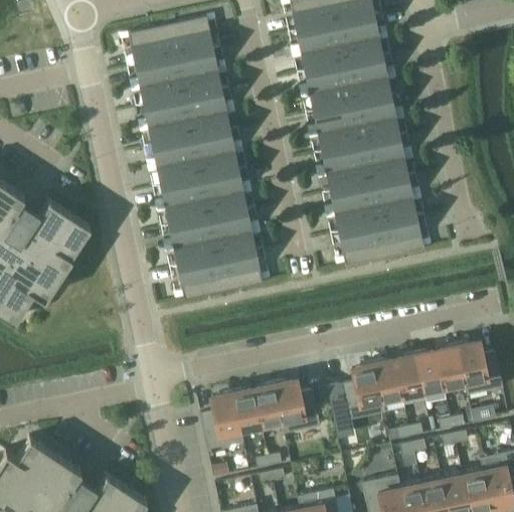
[(302,29),(335,22),(330,0),(290,0),(293,14),(298,13),(302,29)]
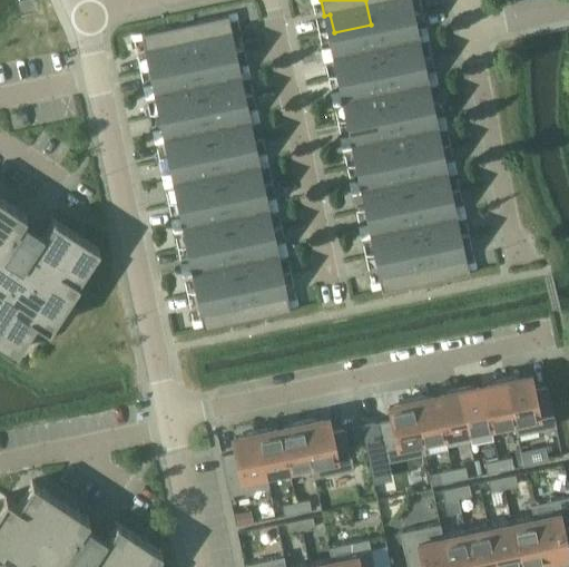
[(365,0),(371,25),(409,17),(404,0),(365,0)]
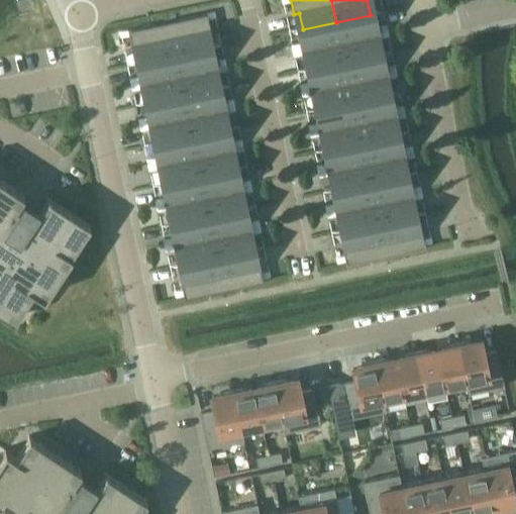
[(336,22),(341,43),(381,35),(379,29),(374,30),(371,15),(336,22)]
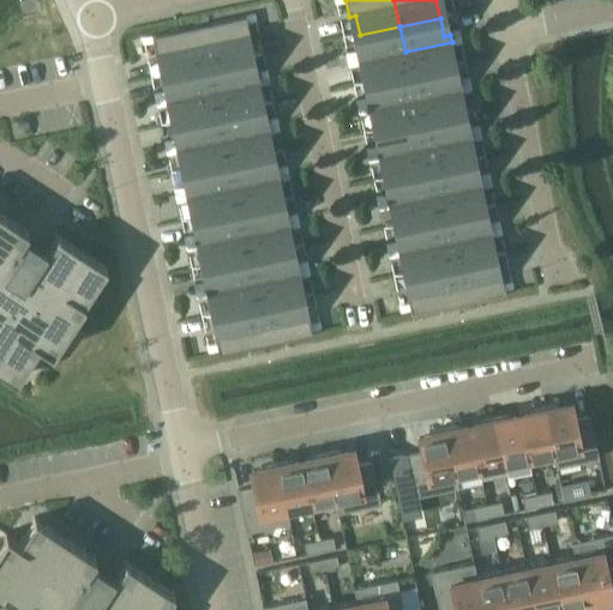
[(208,66),(248,58),(244,38),(251,37),(247,19),(200,29),(208,66)]
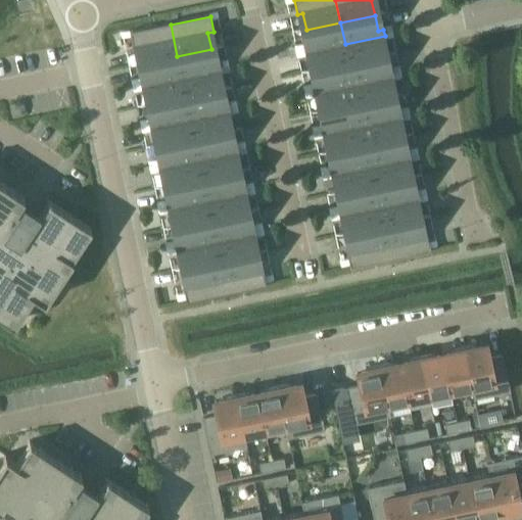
[(305,52),(345,44),(340,22),(306,30),(310,46),(304,47),(305,52)]
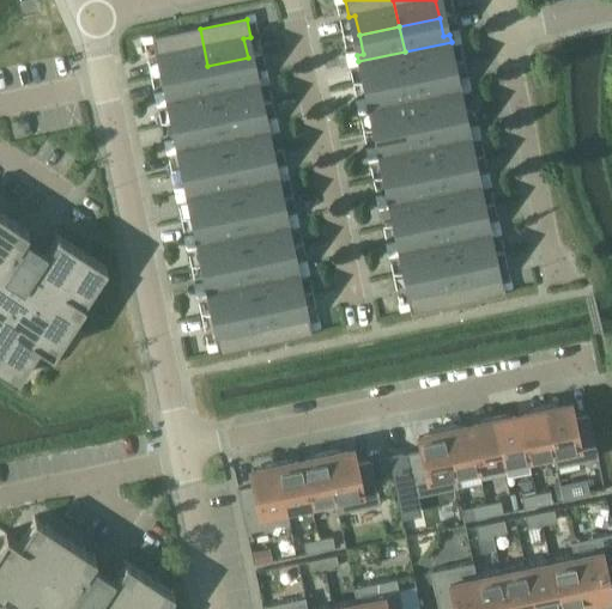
[(168,74),(207,66),(200,29),(153,40),(157,58),(163,55),(168,74)]
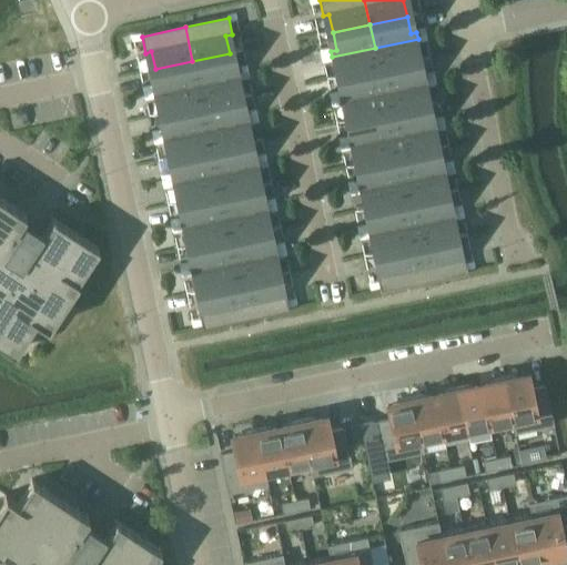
[(375,48),(380,70),(416,62),(414,47),(419,46),(418,39),(375,48)]
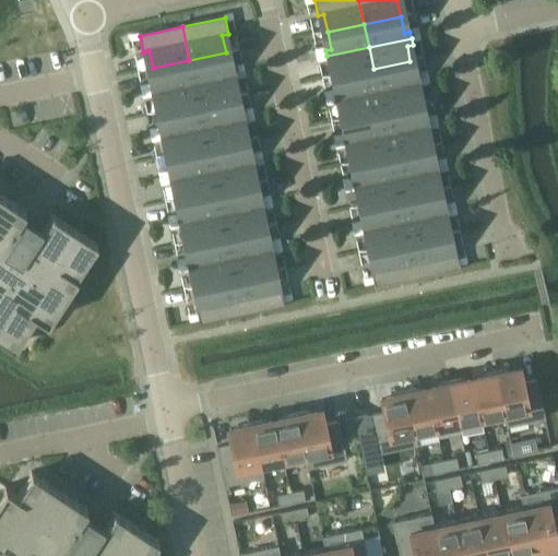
[(336,77),(374,69),(369,47),(327,56),(328,62),(333,61),(336,77)]
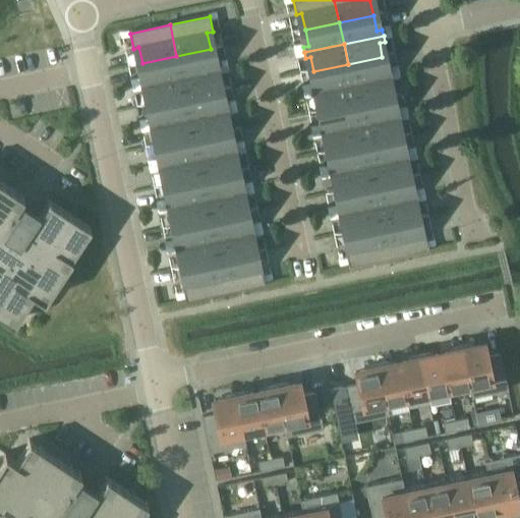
[(214,65),(211,49),(176,56),(181,78),(221,70),(219,64),(214,65)]
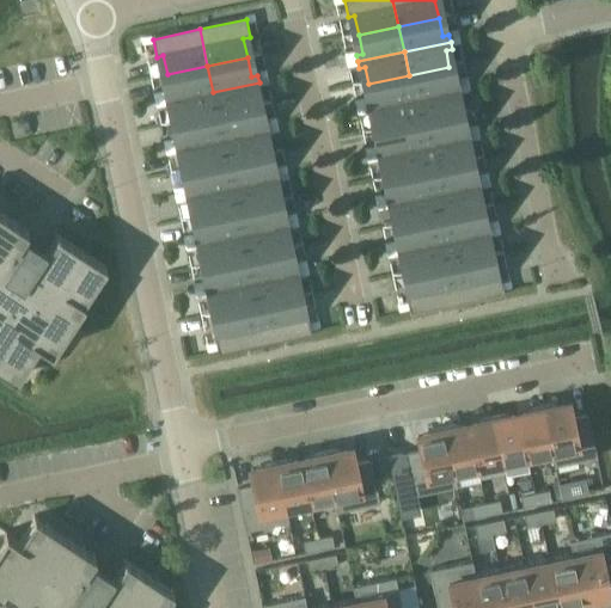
[(166,102),(213,92),(207,66),(167,74),(171,93),(165,94),(166,102)]
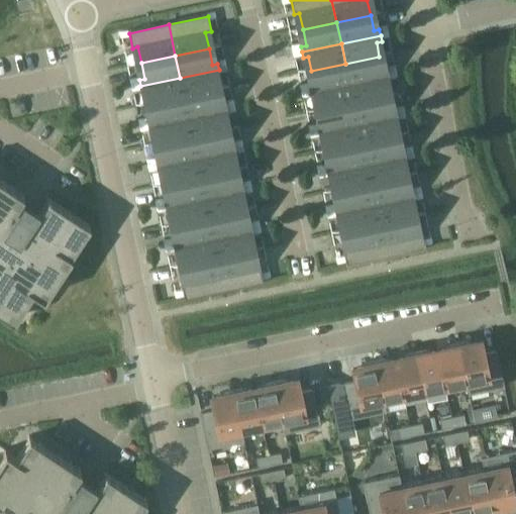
[(345,64),(349,84),(389,76),(388,70),(382,71),(379,57),(345,64)]
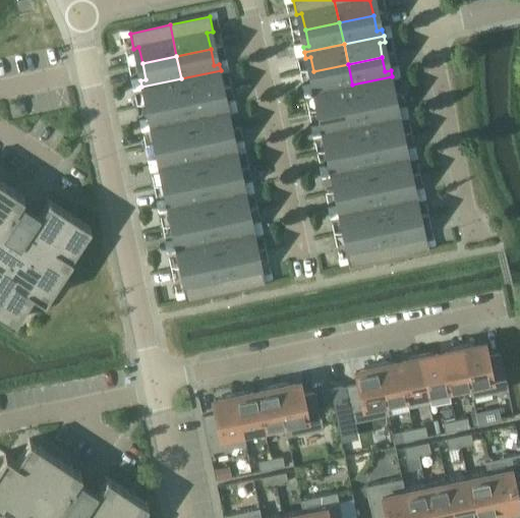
[(312,93),(352,84),(348,64),(313,71),(316,85),(311,88),(312,93)]
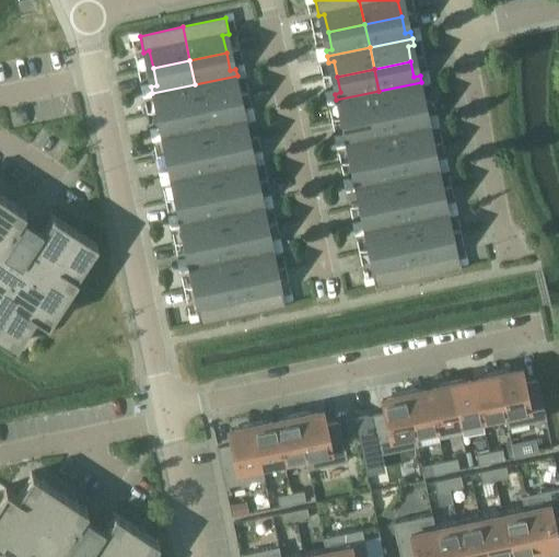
[(199,106),(235,99),(232,83),(239,81),(237,76),(195,84),(199,106)]
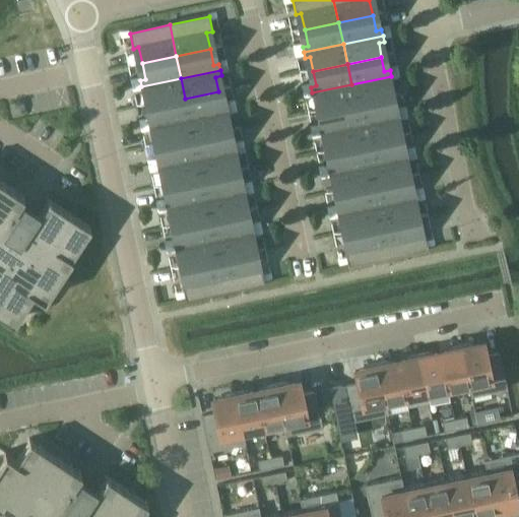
[(351,84),(355,105),(390,98),(387,83),(392,82),(391,76),(351,84)]
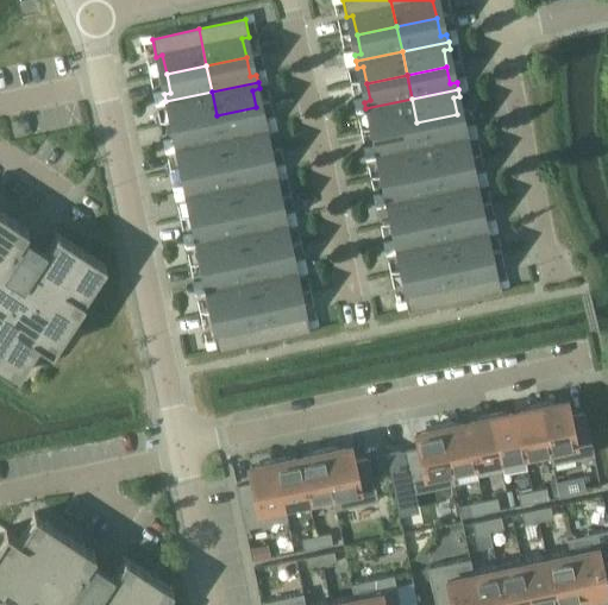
[(176,124),(217,115),(212,92),(165,101),(167,108),(173,107),(176,124)]
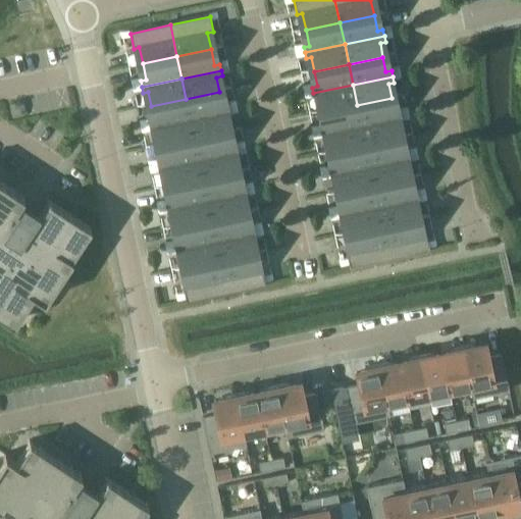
[(323,112),(357,105),(353,85),(313,93),(314,99),(320,98),(323,112)]
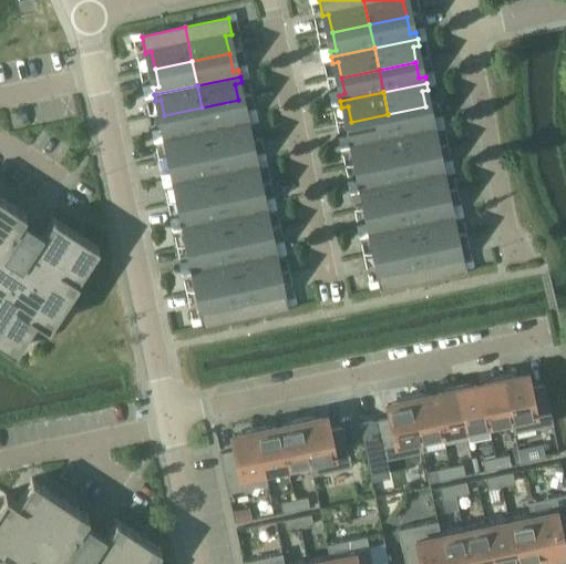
[(242,115),(238,100),(202,108),(206,130),(249,121),(248,114),(242,115)]
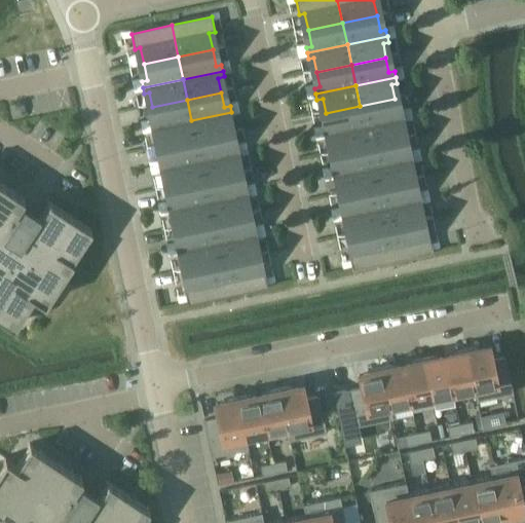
[(360,106),(365,126),(404,118),(403,112),(398,113),(395,99),(360,106)]
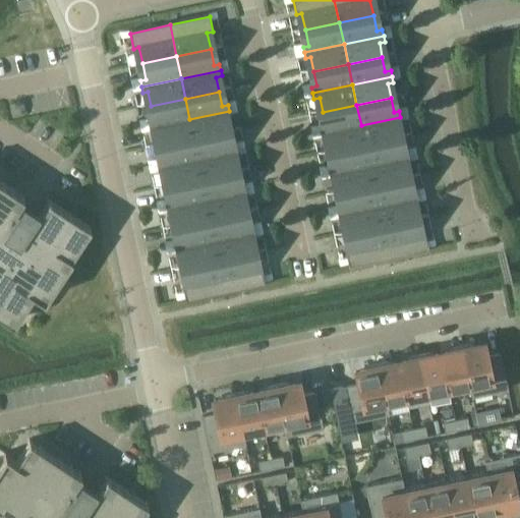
[(150,127),(189,119),(185,99),(151,106),(154,120),(149,121),(150,127)]
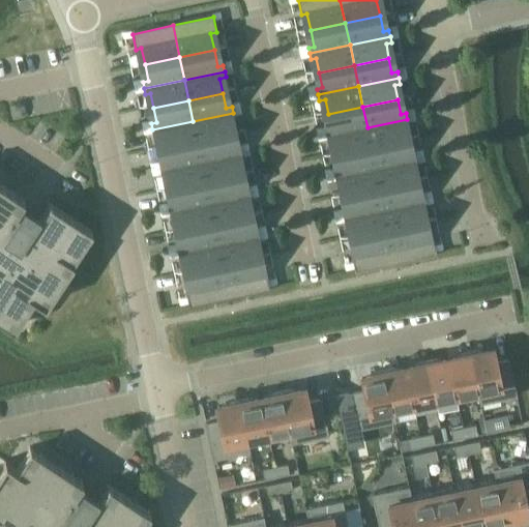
[(327,136),(368,127),(362,107),(328,114),(331,128),(325,129),(327,136)]
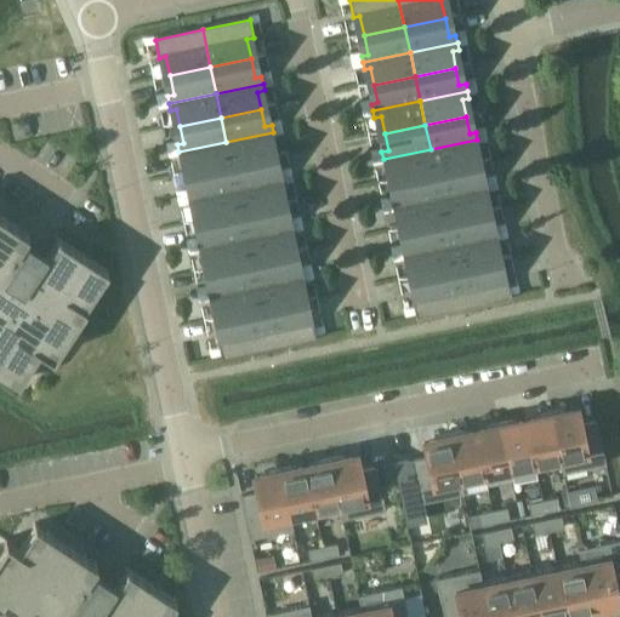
[(274,138),(273,132),(226,142),(231,166),(272,158),(268,141),(274,138)]
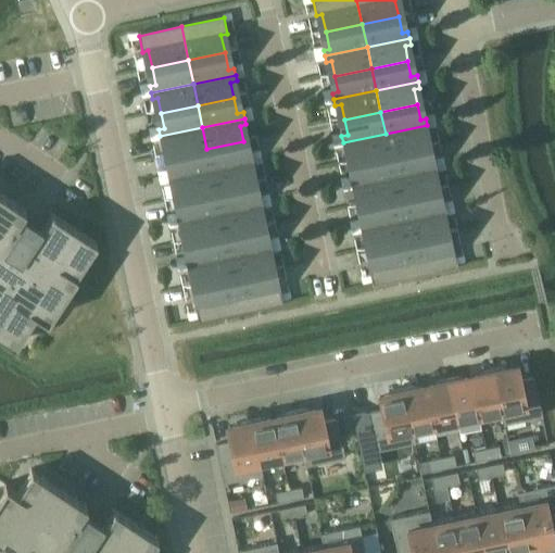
[(386,134),(390,155),(426,148),(423,133),(429,132),(427,125),(386,134)]
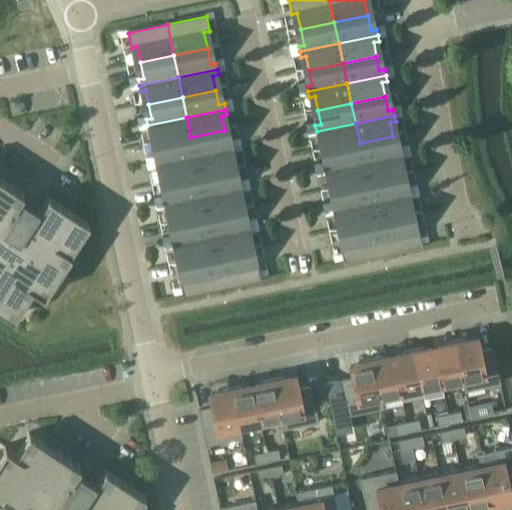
[(157,144),(190,137),(186,117),(147,125),(148,131),(154,130),(157,144)]
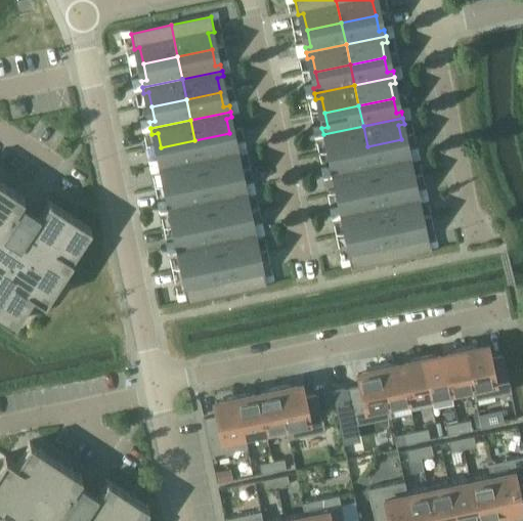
[(333,154),(367,146),(363,126),(323,134),(324,140),(330,139),(333,154)]
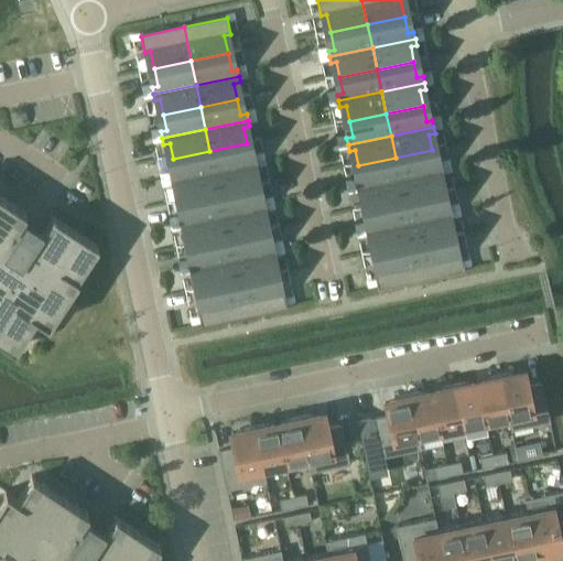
[(247,143),(209,151),(214,173),(257,164),(256,158),(250,159),(247,143)]
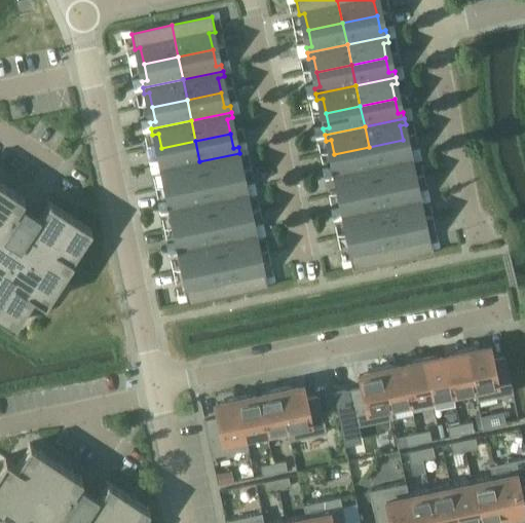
[(369,147),(373,167),(413,159),(412,153),(406,154),(403,140),(369,147)]
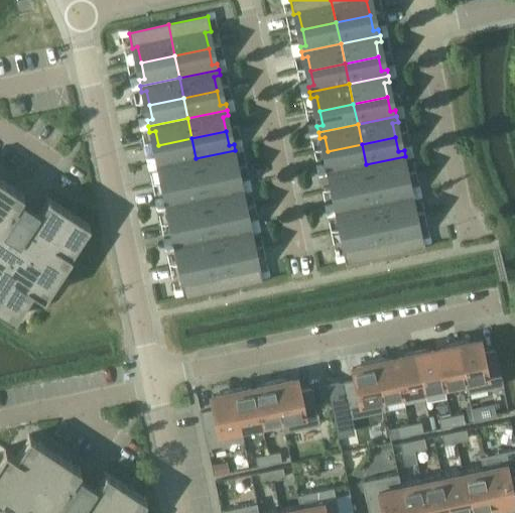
[(156,166),(196,158),(191,138),(158,145),(161,159),(155,160),(156,166)]
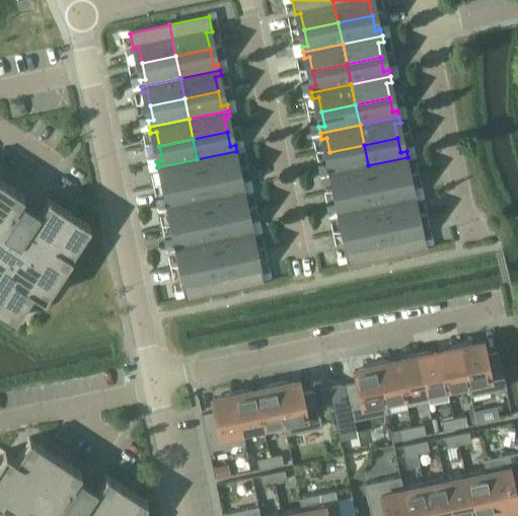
[(327,167),(328,173),(368,165),(364,145),(329,152),(333,166),(327,167)]
